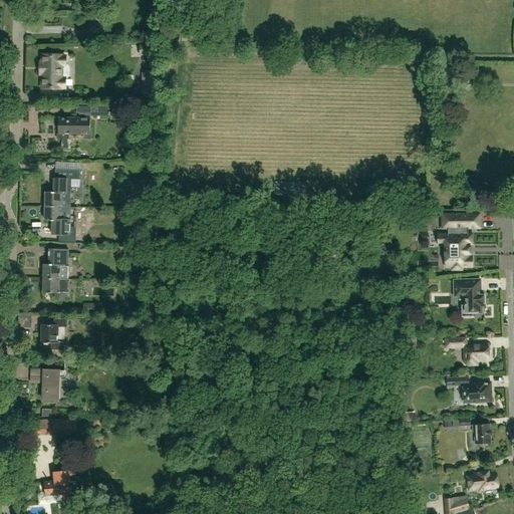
[(169,36),(168,43),(179,44),(180,37),(169,36)]
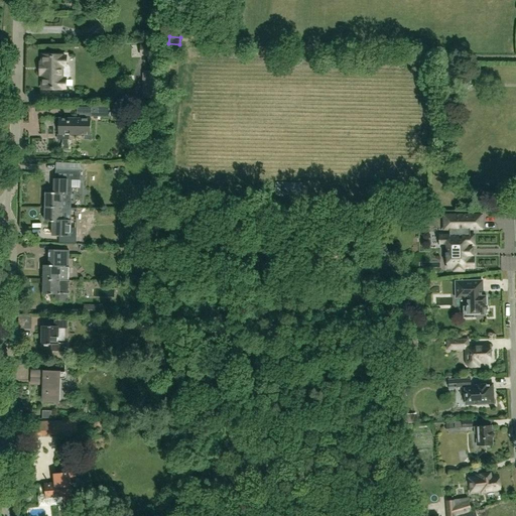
[(69,65),(61,65),(61,56),(42,56),(42,89),(62,89),(62,88),(65,88),(65,80),(68,80),(70,79),(71,75),(71,72),(71,69),(70,67),(69,65)]
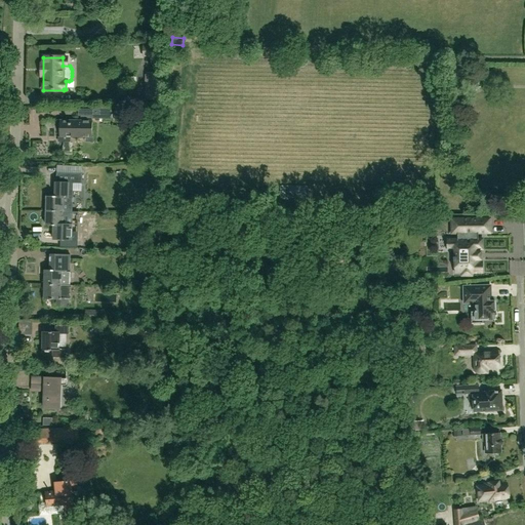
[(103,70),(114,70),(114,62),(104,62),(103,70)]
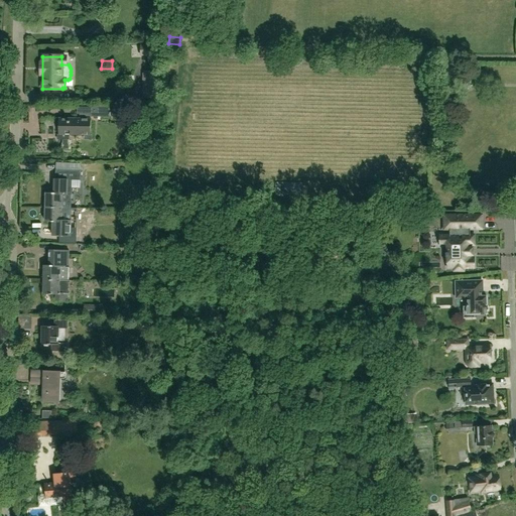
[(485,68),(481,71),(485,78),(490,75),(485,68)]
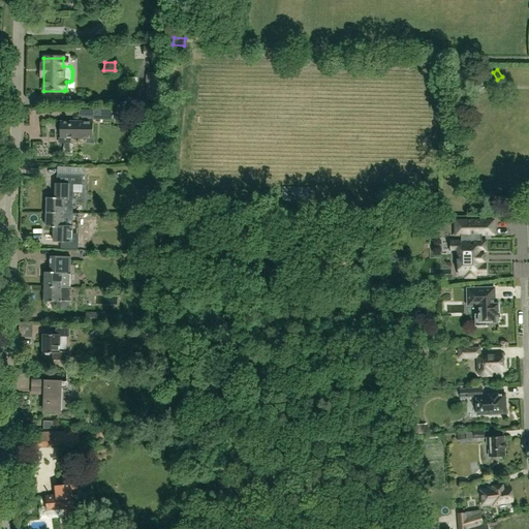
[(82,117),(82,122),(60,122),(60,137),(58,137),(58,143),(63,143),(63,153),(71,153),(71,138),(93,138),(93,122),(92,122),(92,120),(113,120),(113,107),(95,107),(95,110),(79,110),(79,117),(82,117)]
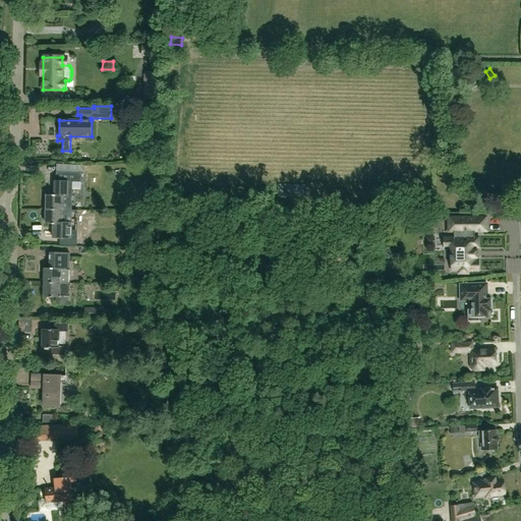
[(46,194),(46,211),(69,211),(69,210),(71,210),(72,181),(80,181),(80,172),(55,171),(55,172),(55,181),(54,180),(54,195),(46,194)]
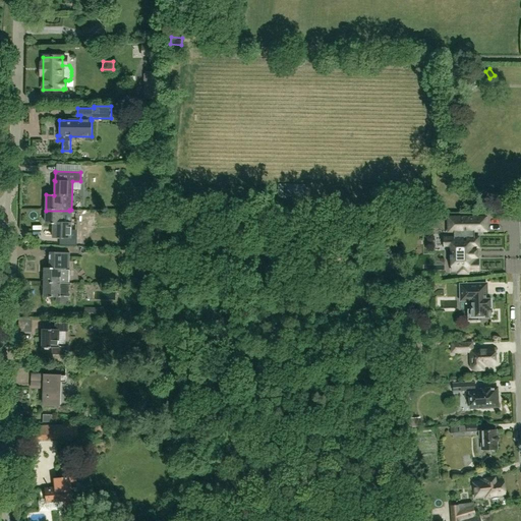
[(68,223),(69,211),(46,211),(46,224),(54,224),(53,238),(76,239),(76,231),(70,231),(70,223),(68,223)]
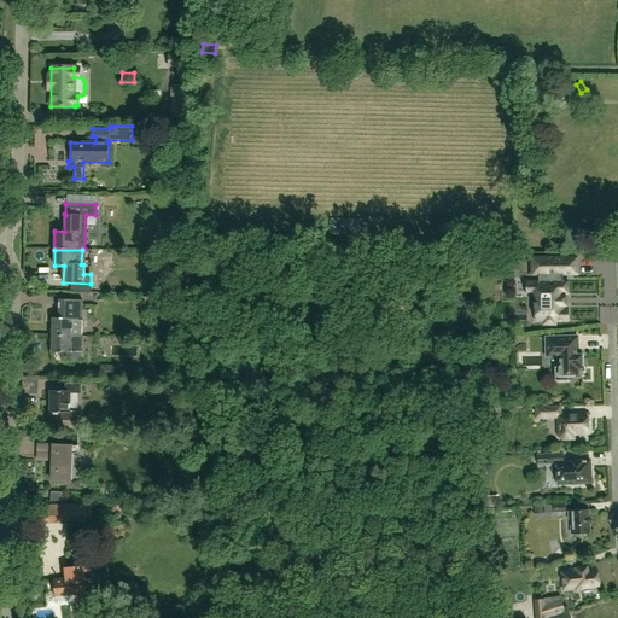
[(526,281),(526,293),(536,293),(536,303),(534,303),(534,308),(536,308),(536,321),(543,321),(543,325),(555,325),(555,321),(567,321),(567,309),(563,309),(563,305),(565,305),(565,304),(565,303),(563,303),(563,298),(565,298),(565,297),(563,297),(563,293),(567,293),(567,281),(563,281),(563,274),(577,274),(577,257),(532,257),(532,274),(538,274),(538,281),(526,281)]
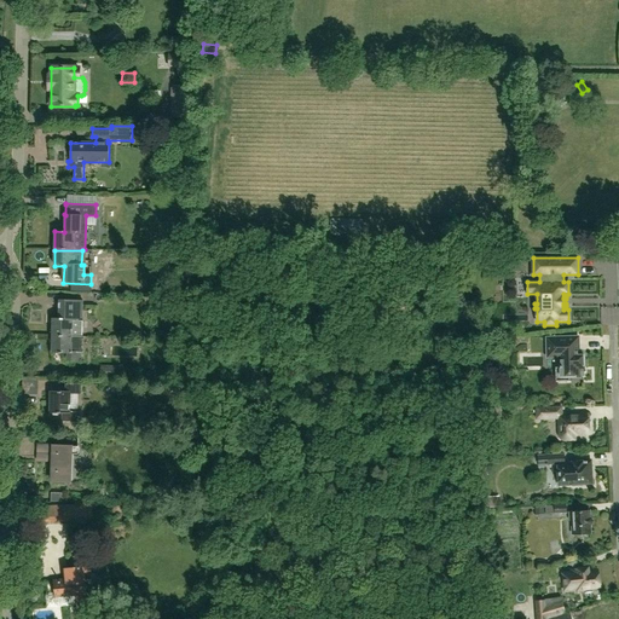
[(172,298),(172,306),(194,308),(195,299),(172,298)]
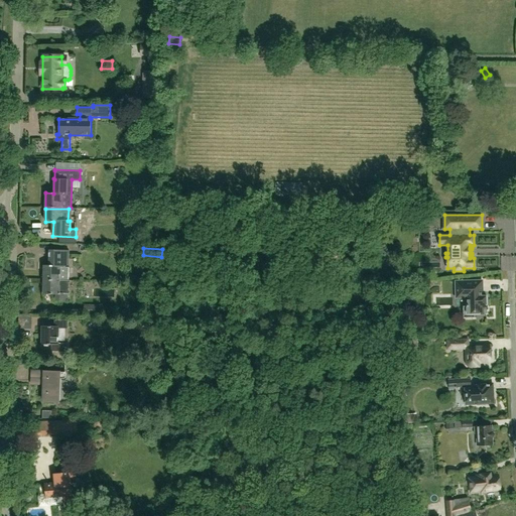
[(69,251),(49,250),(48,266),(44,265),(43,280),(69,281),(69,267),(68,267),(69,251)]
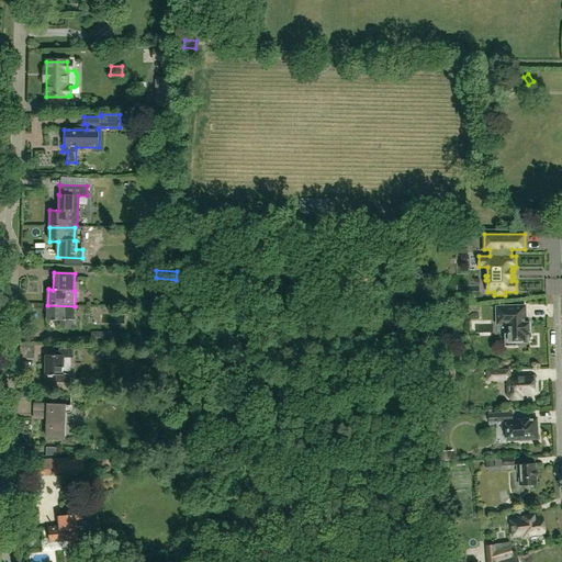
[(75,319),(75,306),(47,305),(47,321),(60,322),(60,328),(74,328),(74,319),(75,319)]
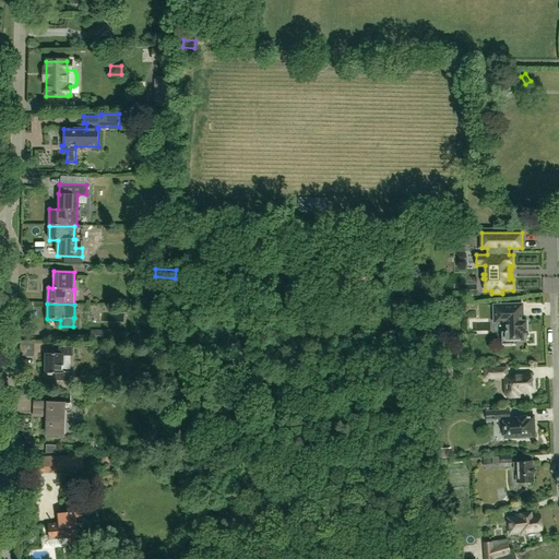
[(522,305),(494,305),(495,323),(506,322),(506,332),(501,332),(501,344),(514,344),(514,340),(526,340),(526,334),(527,334),(526,320),(523,321),(522,305)]
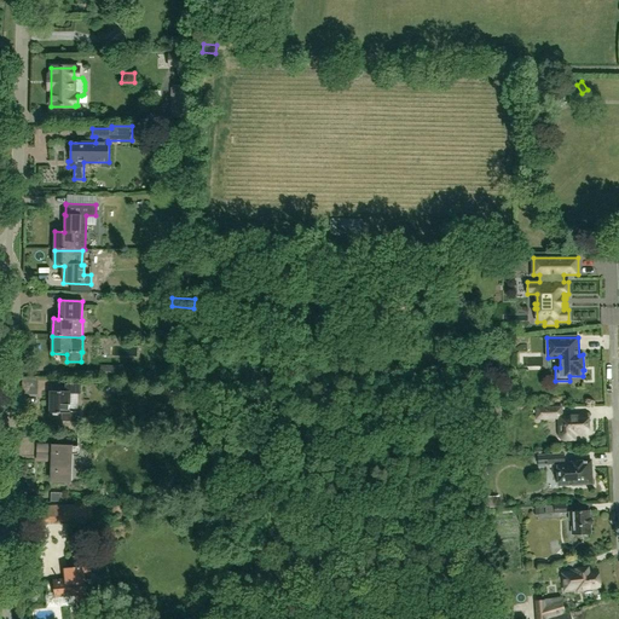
[(179,376),(165,376),(165,391),(166,392),(179,393),(179,376)]
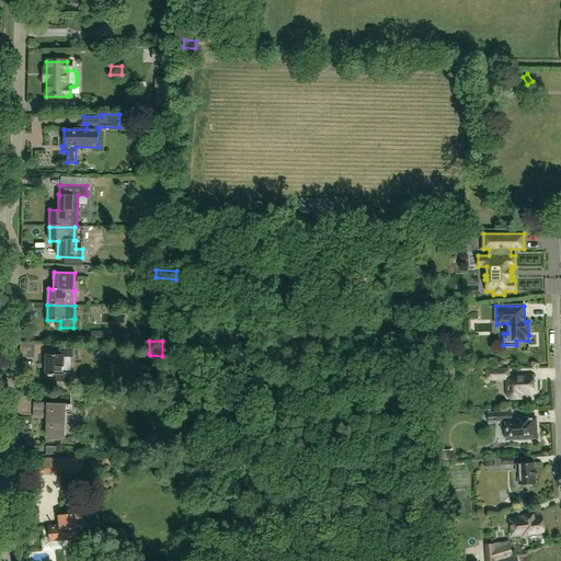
[(72,348),(72,343),(59,343),(59,355),(46,355),(45,375),(57,375),(56,381),(69,382),(69,374),(64,374),(64,371),(63,371),(63,367),(64,367),(64,357),(72,357),(72,348)]
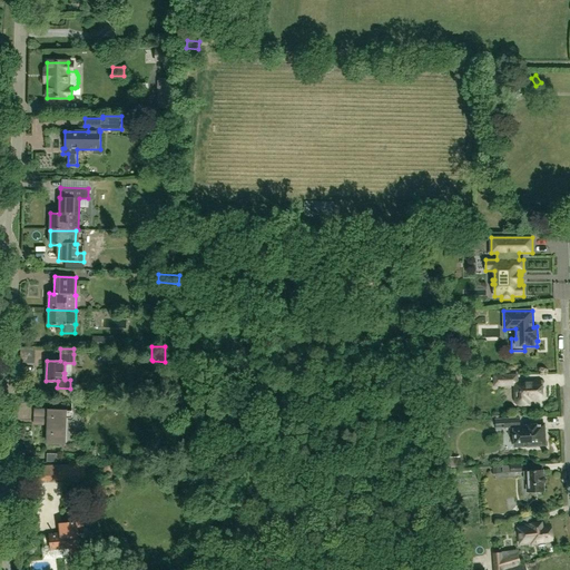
[(530,400),(542,400),(542,387),(539,387),(539,382),(526,383),(513,384),(513,402),(517,406),(530,406),(530,400)]
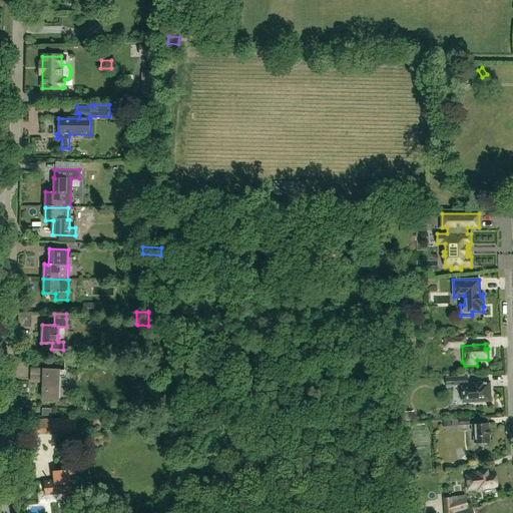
[(44,368),(30,368),(30,383),(44,384),(43,399),(58,400),(59,376),(65,376),(65,370),(44,370),(44,368)]
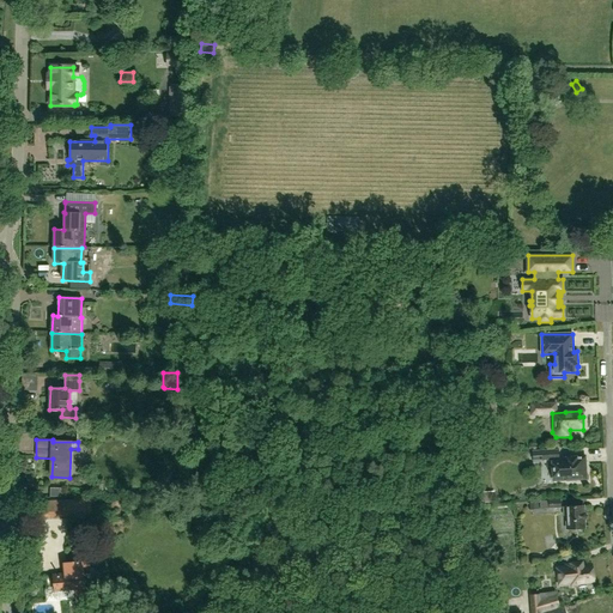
[(559,450),(533,451),(534,460),(552,459),(553,480),(566,480),(566,477),(586,475),(584,461),(581,461),(581,459),(559,460),(559,450)]
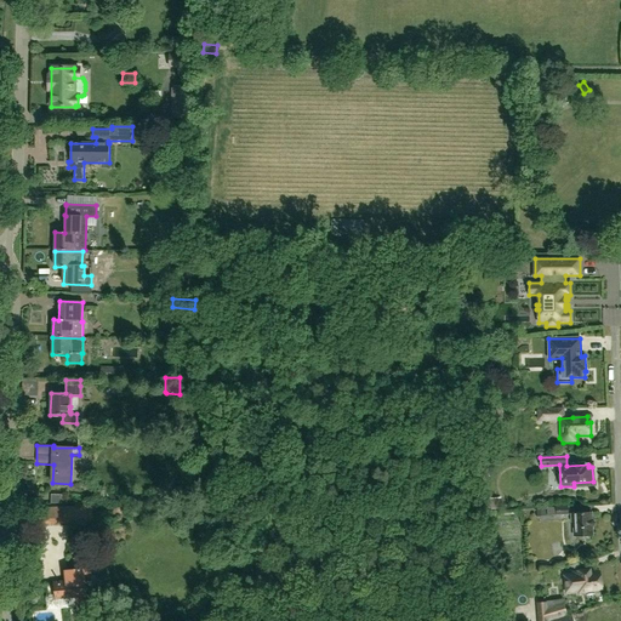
[(501,499),(488,500),(489,508),(501,507),(501,499)]
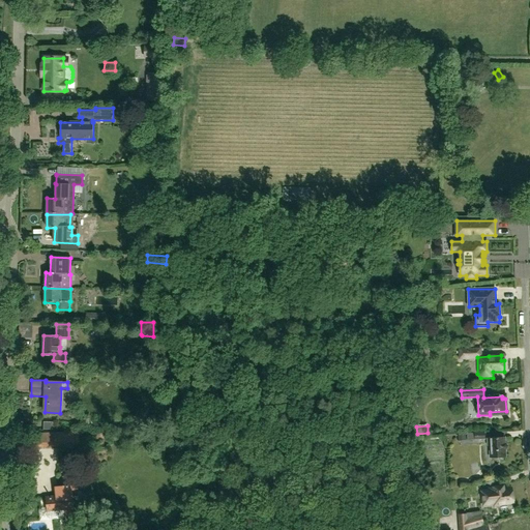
[(58,432),(59,446),(68,446),(67,432),(58,432)]
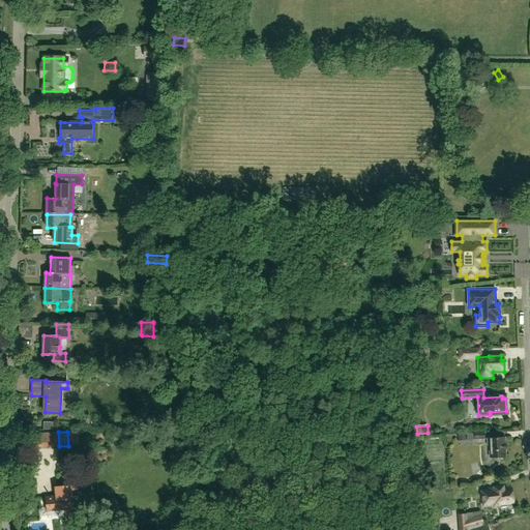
[(484,432),(467,433),(467,440),(486,439),(484,432)]
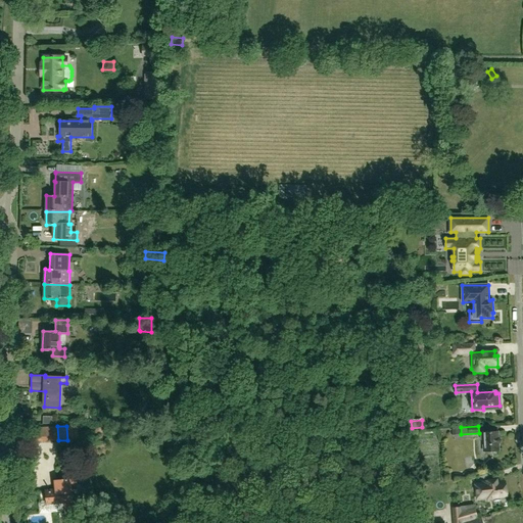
[(497,431),(481,432),(481,440),(483,440),(483,452),(498,450),(498,444),(500,442),(501,441),(500,439),(498,438),(497,431)]
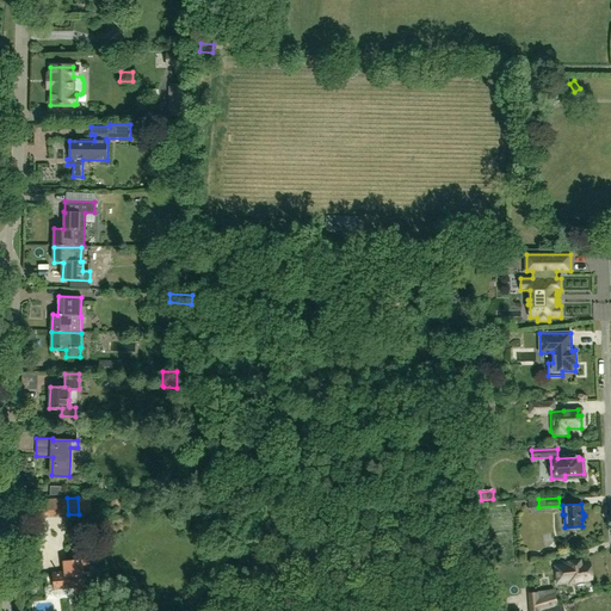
[(90,548),(71,549),(72,561),(63,562),(65,575),(54,575),(55,590),(74,587),(74,594),(75,594),(76,597),(78,599),(81,598),(84,597),(84,593),(85,593),(85,586),(97,584),(94,571),(84,572),(82,566),(92,565),(90,548)]
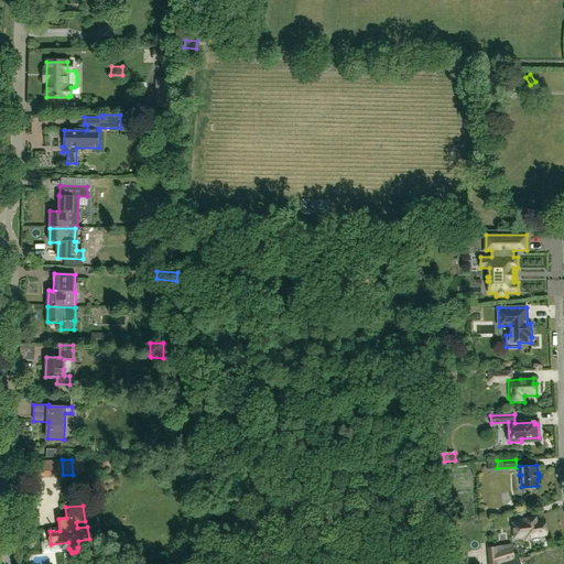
[(521,520),(521,522),(513,523),(514,534),(525,533),(525,537),(544,534),(543,521),(538,521),(538,516),(527,517),(528,520),(521,520)]
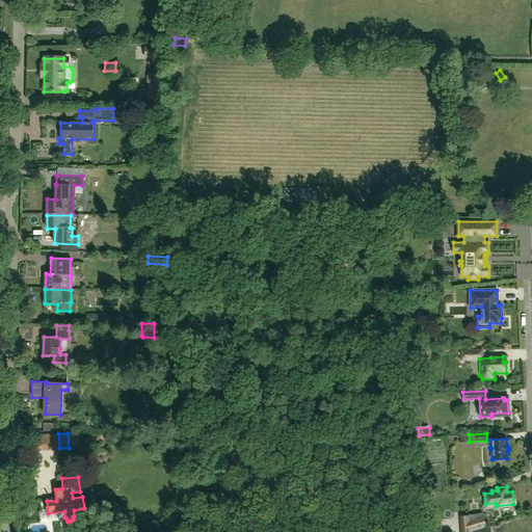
[(459,516),(460,531),(470,531),(471,531),(487,526),(484,516),(483,512),(459,516)]
